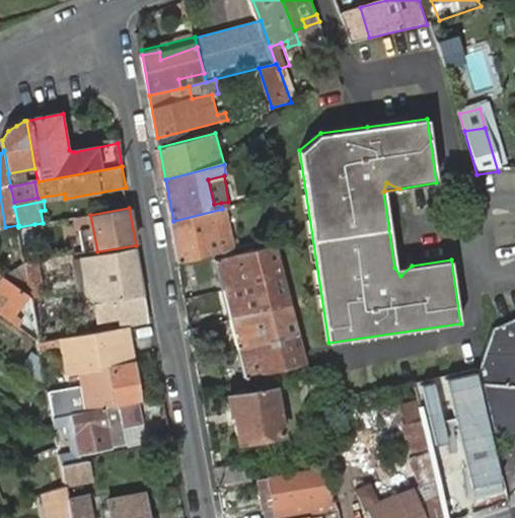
[(180,263),(222,252),(215,218),(223,216),(222,209),(173,221),(180,263)]
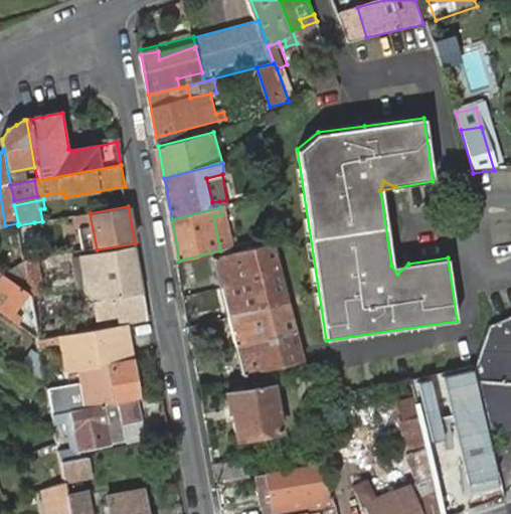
[(220,250),(235,246),(229,213),(221,214),(213,216),(220,250)]
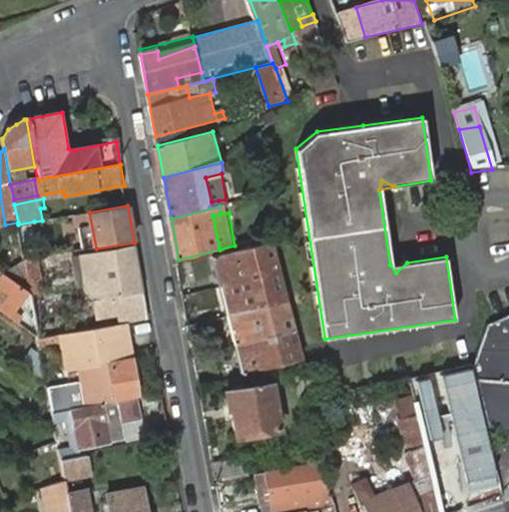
[(221,285),(283,271),(275,241),(214,257),(221,285)]
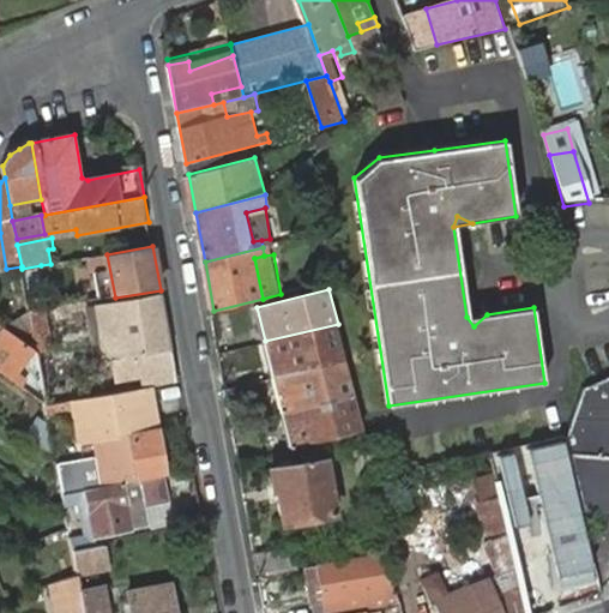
[(151,388),(179,383),(162,293),(95,306),(107,361),(114,360),(118,380),(144,376),(146,389),(151,388)]
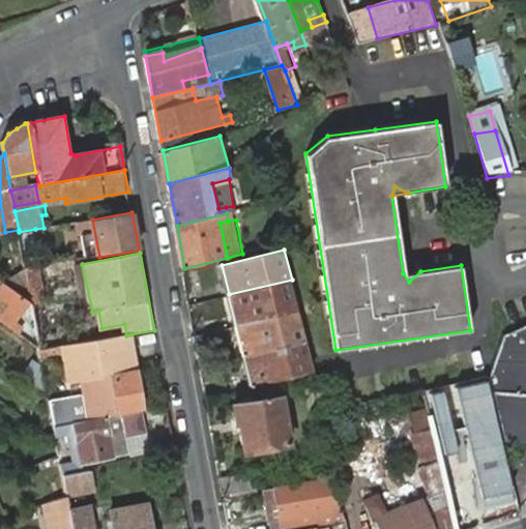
[(92,312),(82,264),(77,267),(87,314),(92,312)]
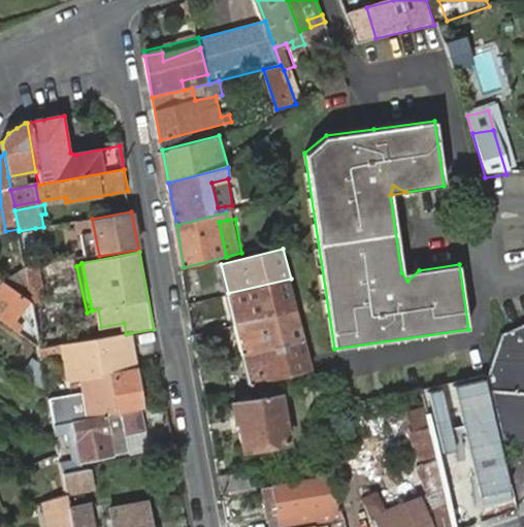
[(39,265),(26,267),(31,299),(32,303),(46,301),(39,265)]
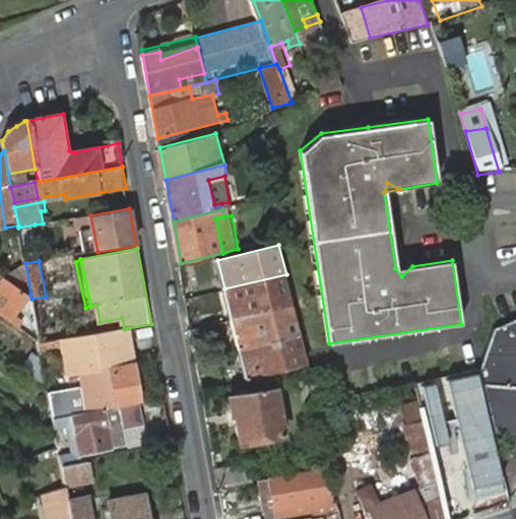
[(31,299),(30,295),(25,263),(13,281),(0,272),(0,312),(40,342),(31,299)]
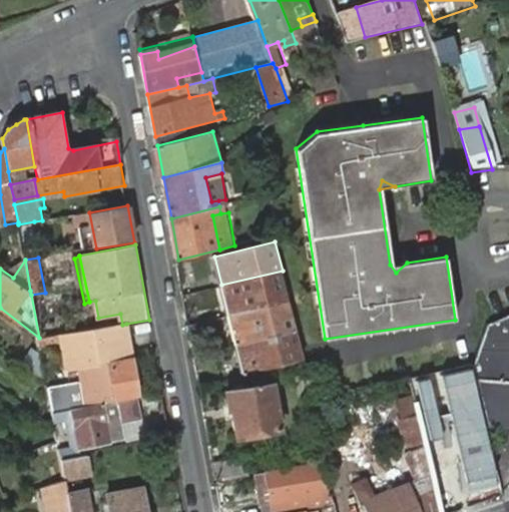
[(396,273),(407,263),(390,265),(396,273)]
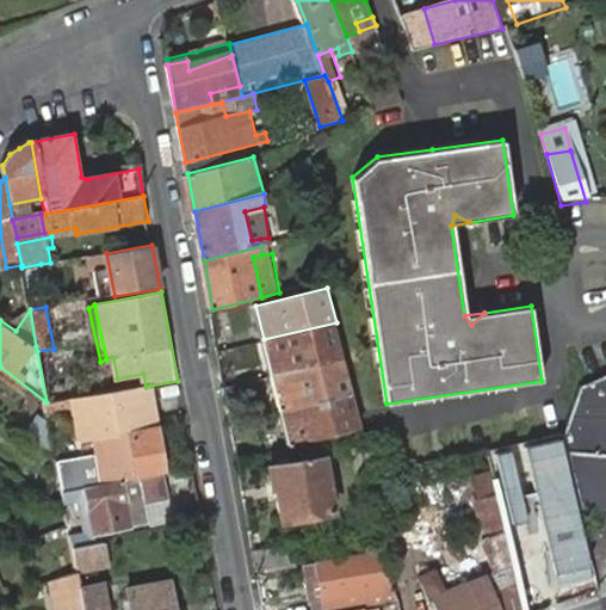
[(264,339),(273,375),(345,357),(336,322),(264,339)]
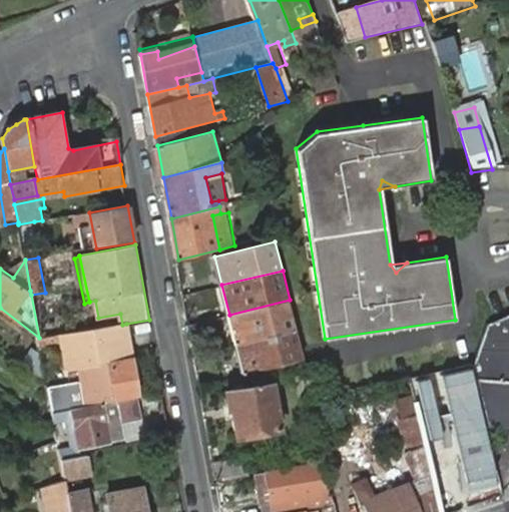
[(229,315),(236,344),(298,330),(290,300),(229,315)]
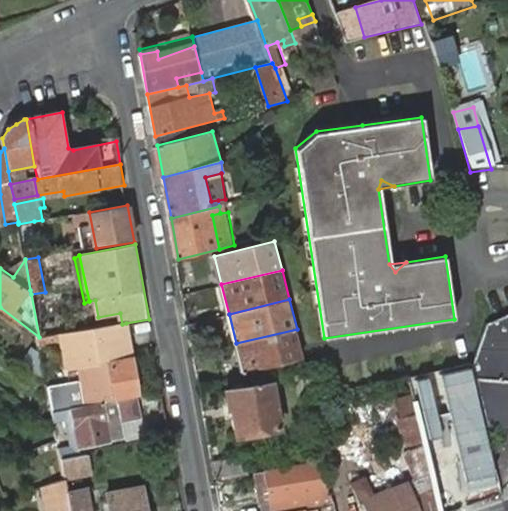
[(52,410),(120,398),(138,394),(127,328),(126,323),(122,324),(64,333),(70,369),(86,367),(88,380),(49,388),(52,410)]
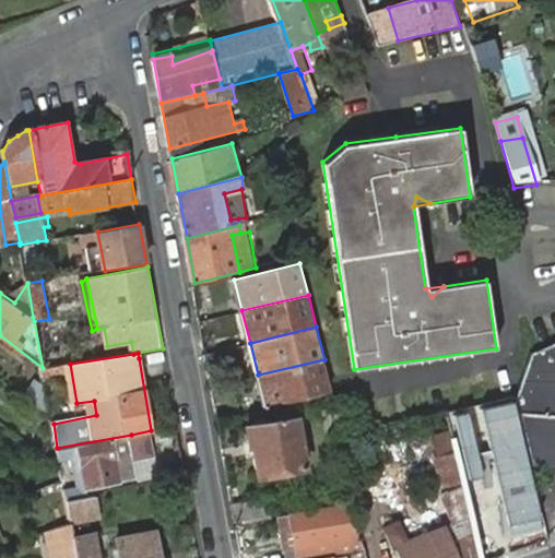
[(333,392),(325,359),(258,375),(259,379),(241,384),(249,412),(267,407),(267,408),(333,392)]
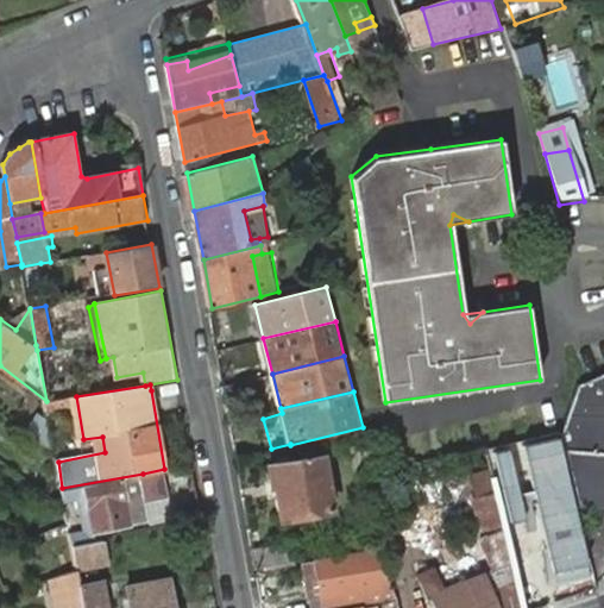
[(55,447),(50,417),(44,413),(32,431),(55,447)]
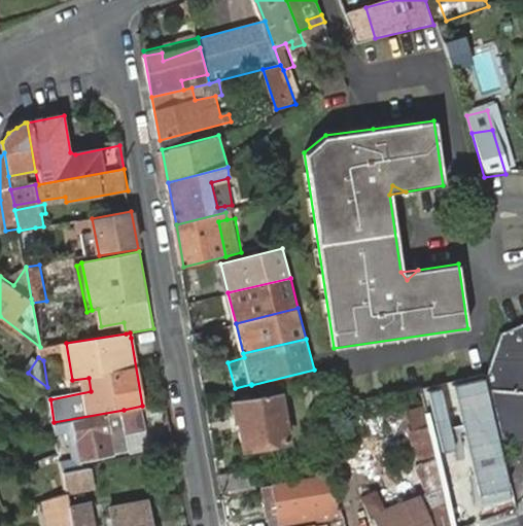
[(489,374),(417,388),(420,408),(406,410),(422,494),(444,490),(450,525),(460,525),(516,516),(489,374)]
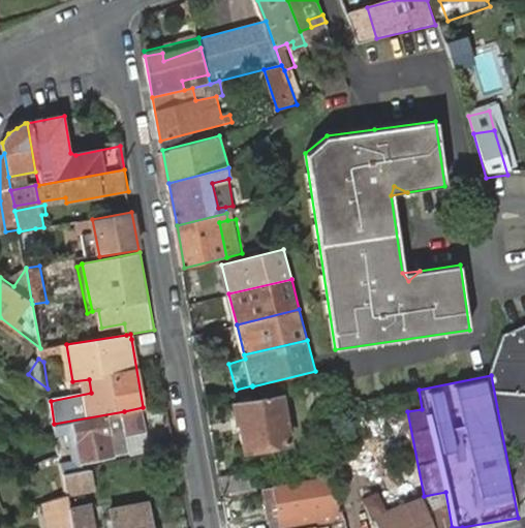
[(524,392),(497,395),(503,448),(524,445),(524,392)]
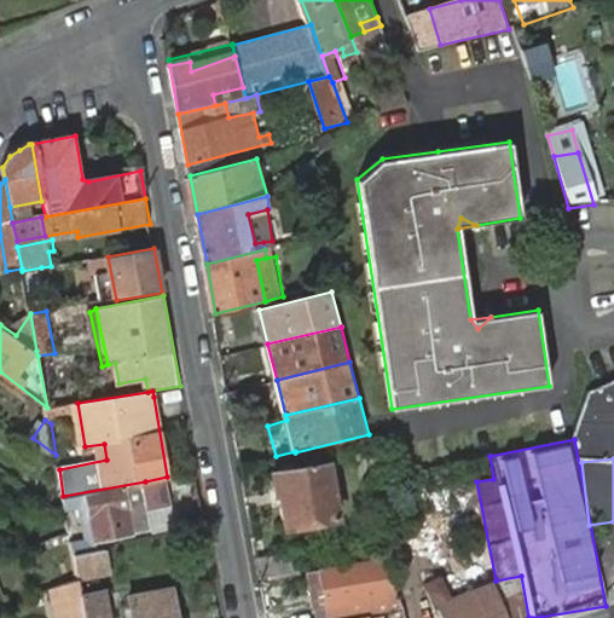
[(274,474),(279,497),(283,497),(289,530),(341,519),(331,466),(274,474)]
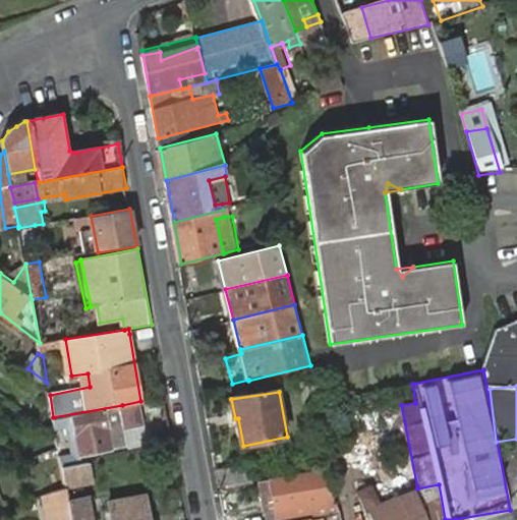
[(62,463),(82,460),(80,452),(87,451),(128,444),(122,405),(53,417),(56,427),(67,426),(72,452),(60,454),(62,461),(62,463)]
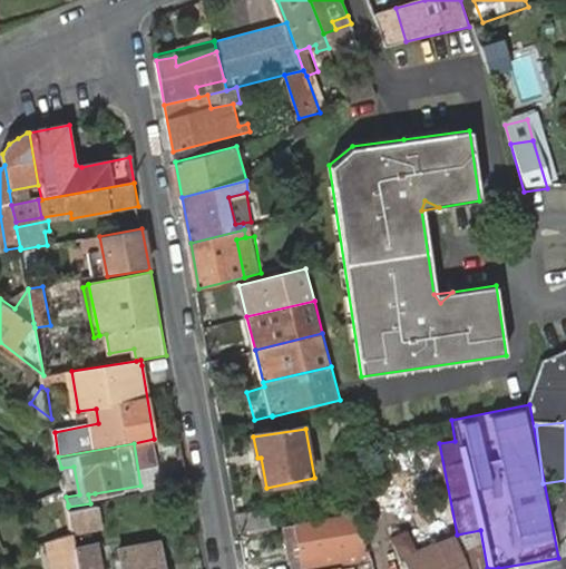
[(66,497),(65,489),(51,494),(55,509),(68,504),(66,497)]
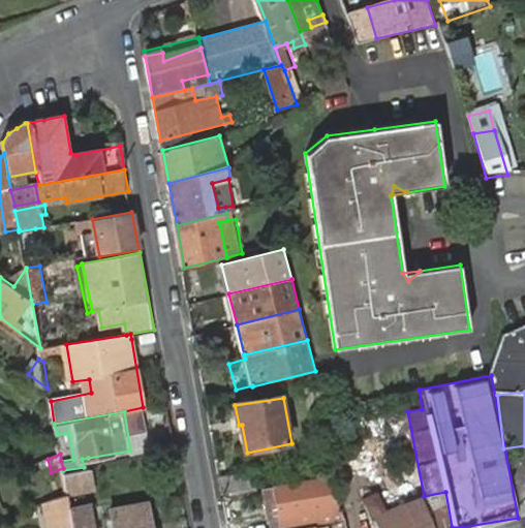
[(84,467),(63,470),(68,495),(97,490),(93,465),(89,466),(84,467)]
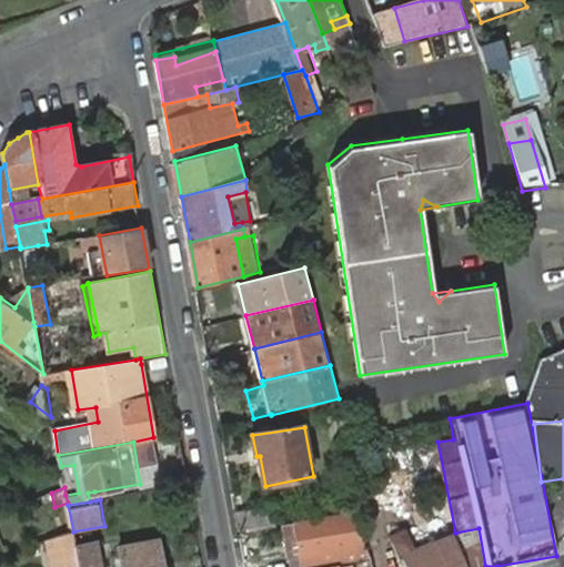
[(244,529),(280,523),(278,504),(240,509),(244,529)]
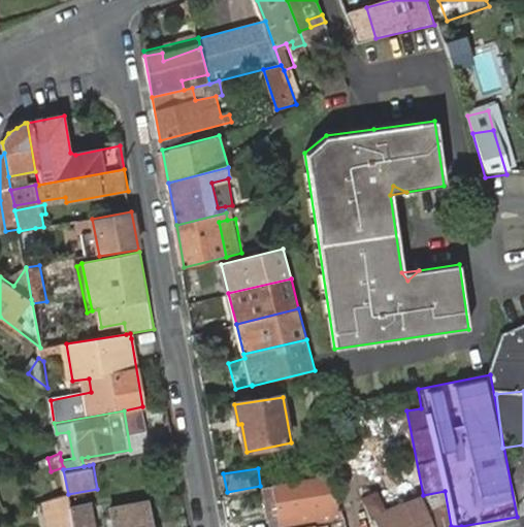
[(302,526),(348,520),(329,478),(292,485),(293,497),(281,498),(285,526),(302,526)]
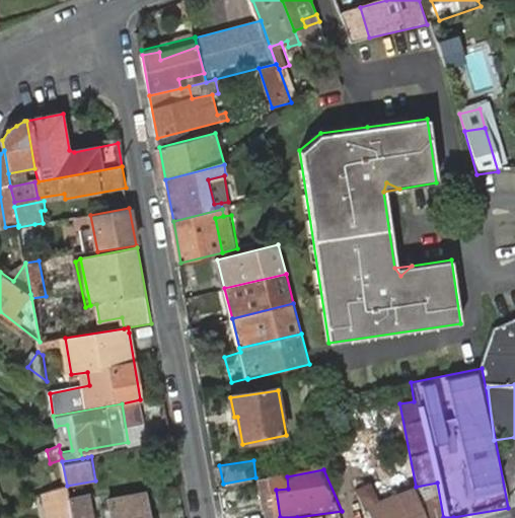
[(274,478),(276,490),(288,489),(287,476),(274,478)]
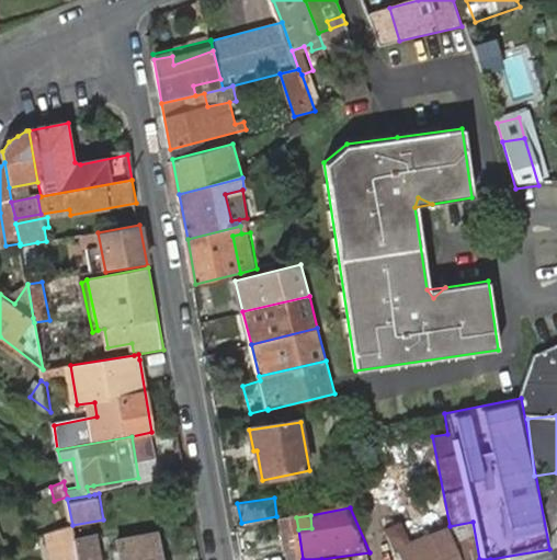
[(459,559),(445,525),(408,539),(400,523),(385,529),(397,559),(459,559)]
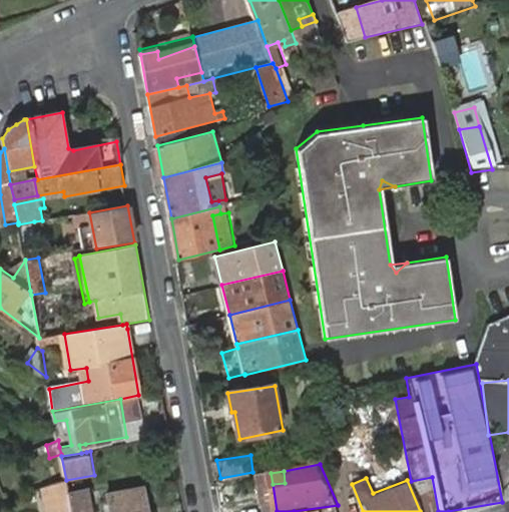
[(71,511),(68,494),(66,482),(44,489),(48,511),(71,511)]
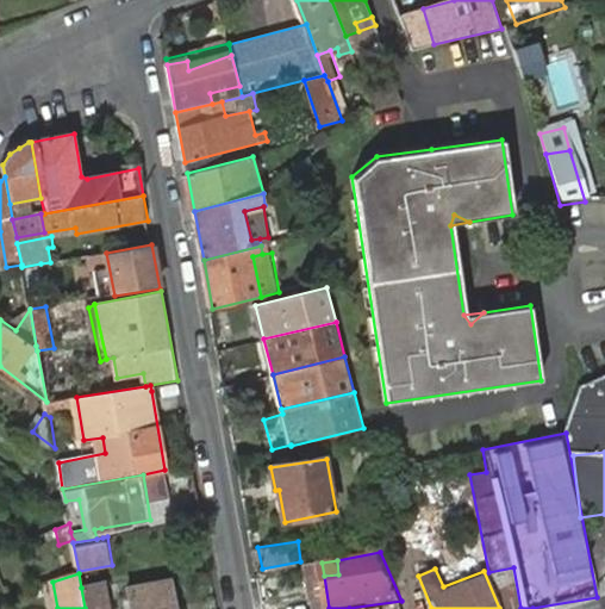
[(110,608),(105,583),(81,588),(85,608),(110,608)]
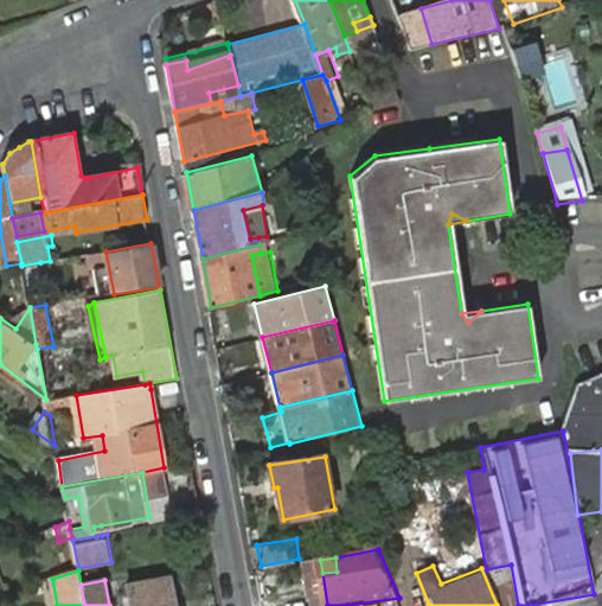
[(128,586),(132,605),(174,605),(170,580),(128,586)]
